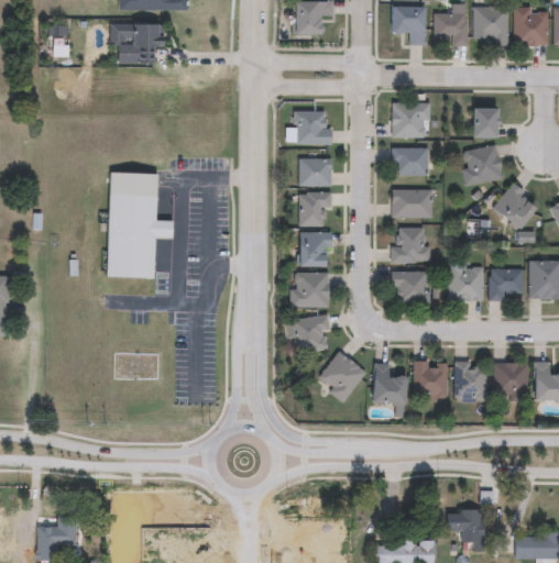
[(321,14),(321,34),(295,34),(295,0),(333,0),(333,14),(321,14)]
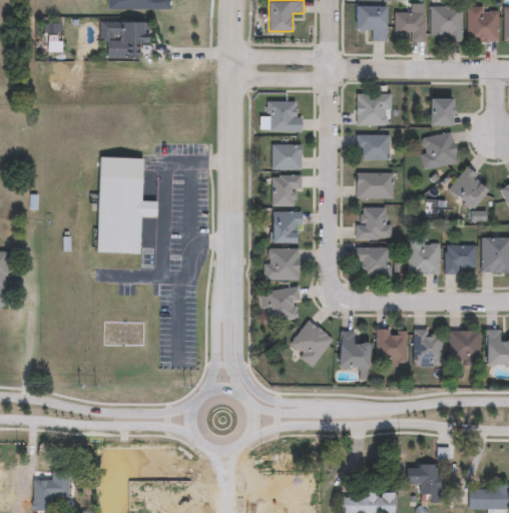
[(413,12),(413,3),(426,3),(426,41),(412,41),(412,34),(396,34),(396,12),(413,12)]
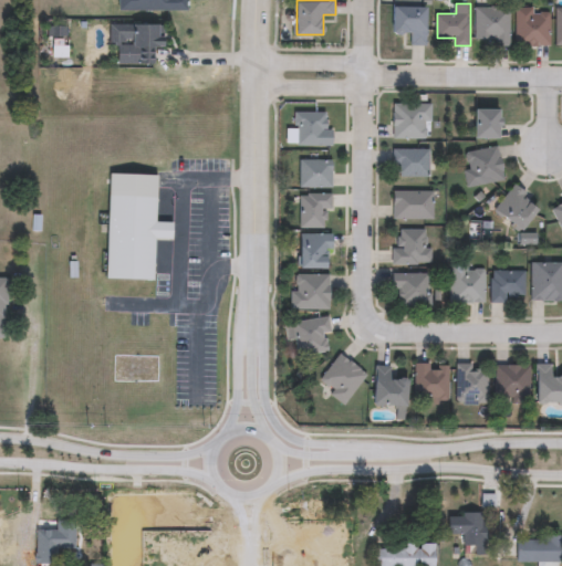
[(412,32),(394,32),(394,6),(427,6),(427,44),(412,44),(412,32)]
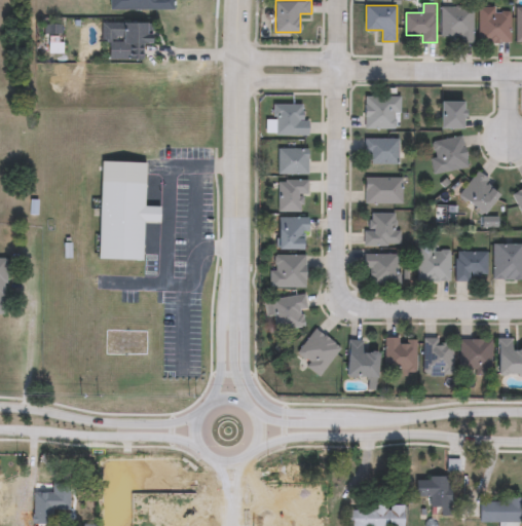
[(475,5),(475,41),(443,41),(443,5),(475,5)]
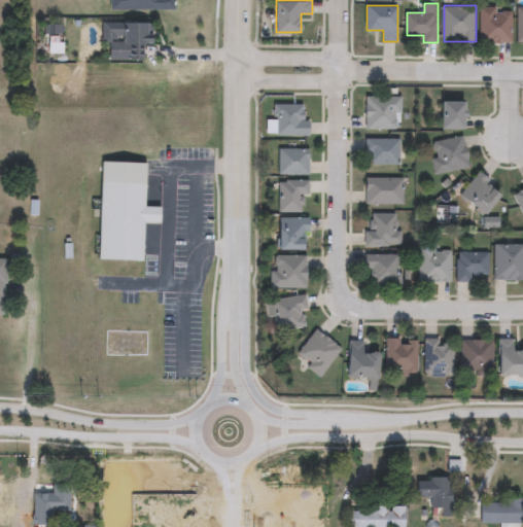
[(482,41),(482,7),(514,7),(514,41),(482,41)]
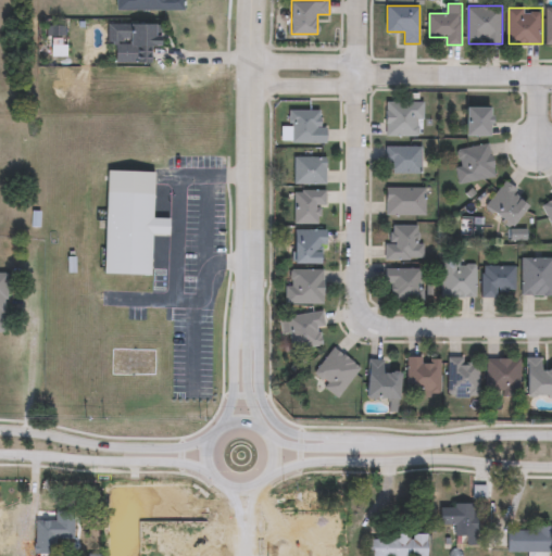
[(163,24),(163,46),(154,46),(153,63),(117,63),(118,45),(133,45),(133,23),(163,24)]
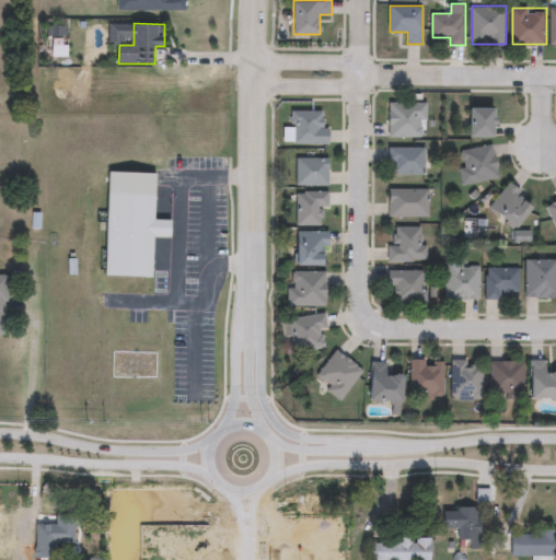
[(427,103),(427,137),(390,137),(390,103),(427,103)]
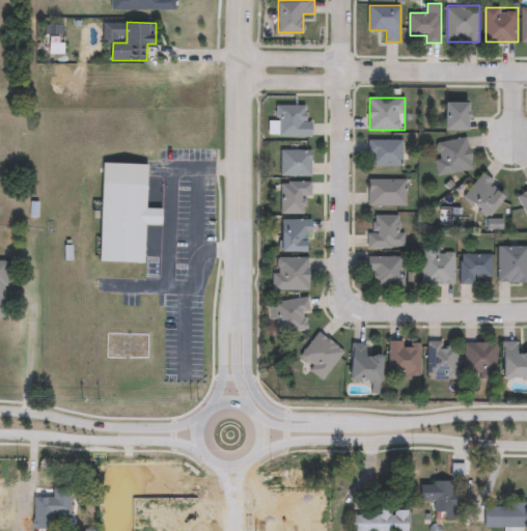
[(469,129),(446,129),(446,102),(469,102),(469,129)]
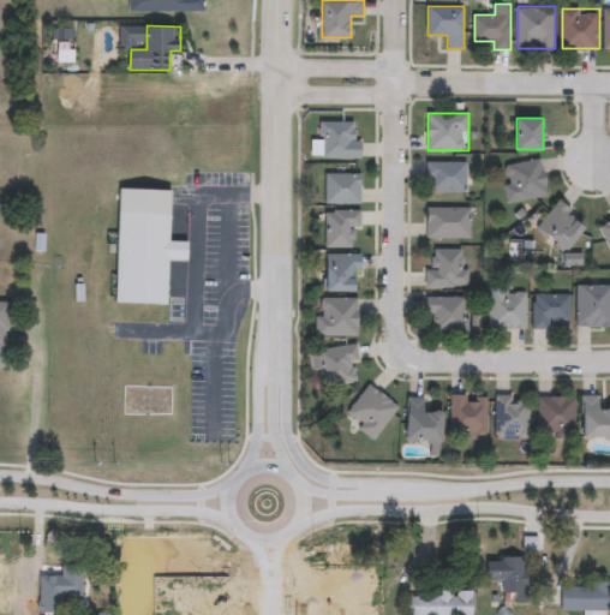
[(363,157),(323,157),(323,121),(358,121),(358,139),(363,139),(363,157)]
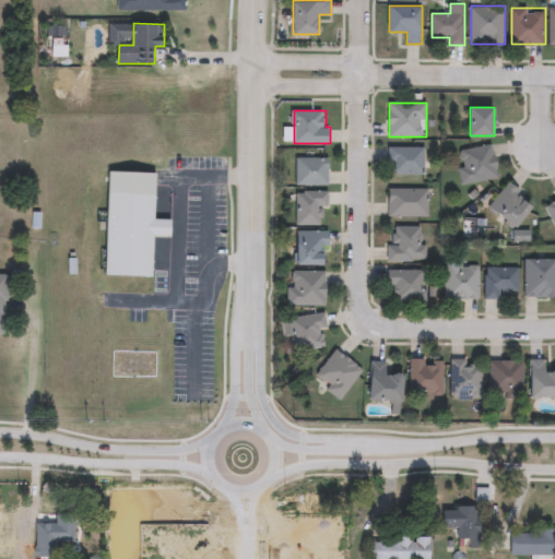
[(460,149),(495,145),(498,178),(463,182),(460,149)]
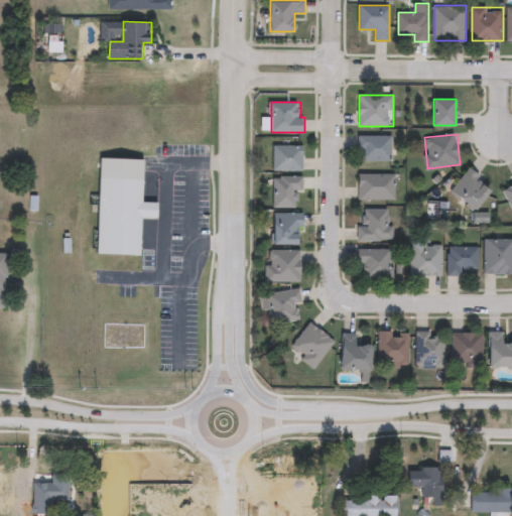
[(392,160),(360,160),(360,136),(392,136),(392,160)]
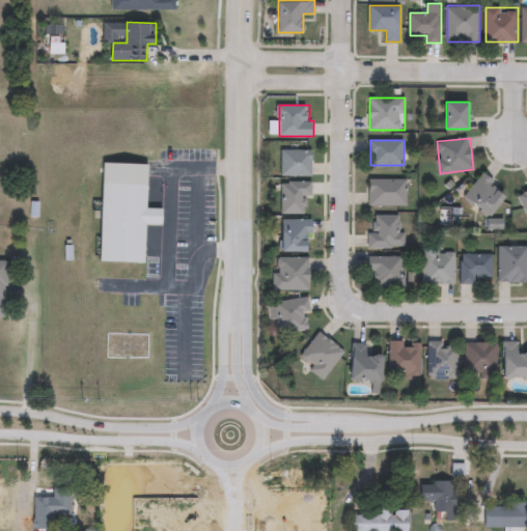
[(313,175),(283,175),(283,149),(313,149),(313,175)]
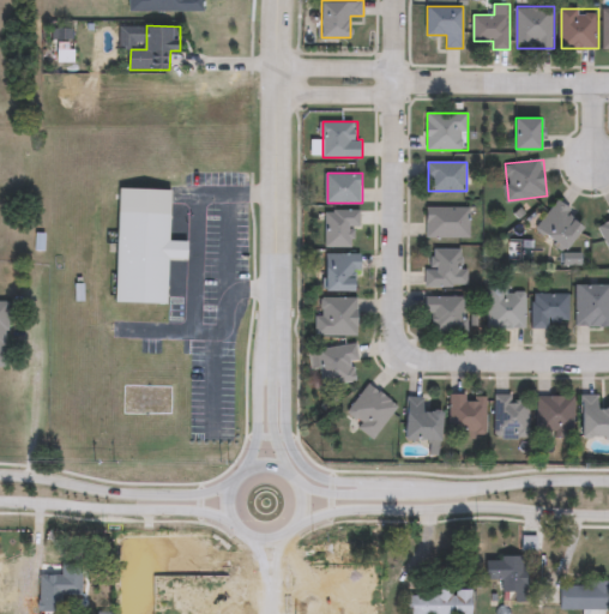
[(118,302),(121,187),(173,190),(172,241),(190,241),(190,260),(170,260),(169,304),(118,302)]
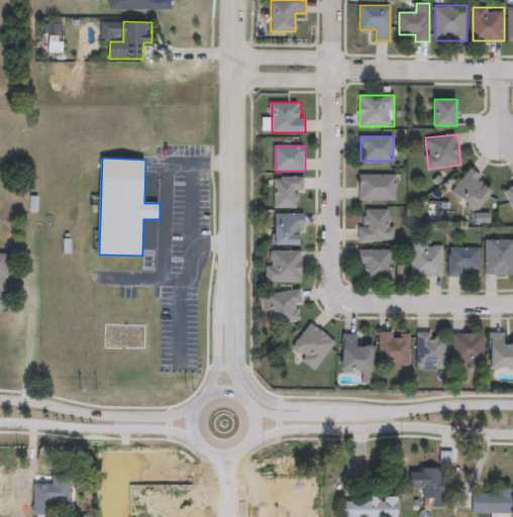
[(476,210),(452,191),(471,168),(495,187),(476,210)]
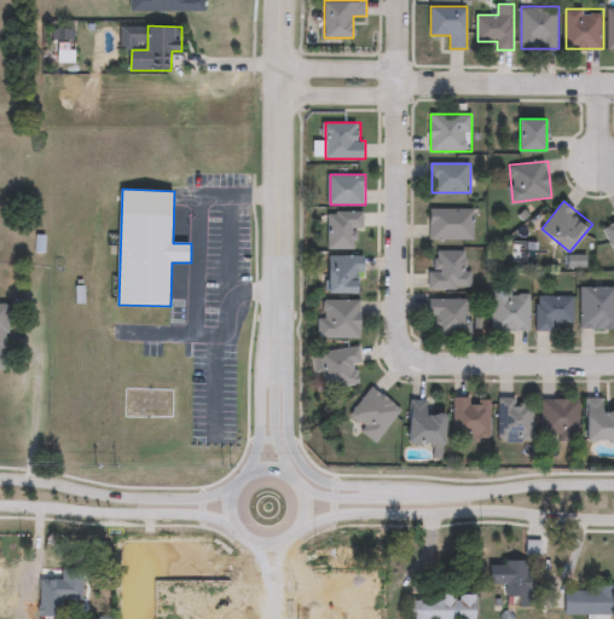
[(430,238),(430,208),(476,208),(476,238),(430,238)]
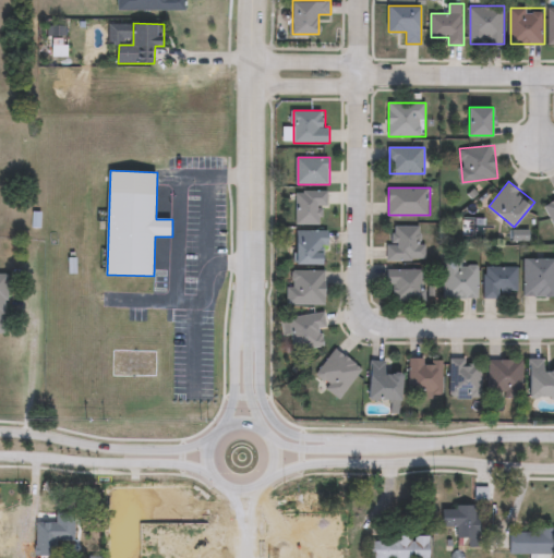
[(326,190),(326,223),(298,223),(298,190),(326,190)]
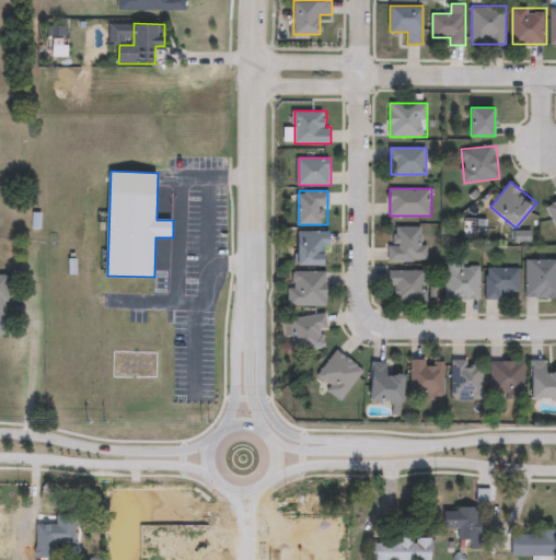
[(555,220),(546,201),(555,197),(555,220)]
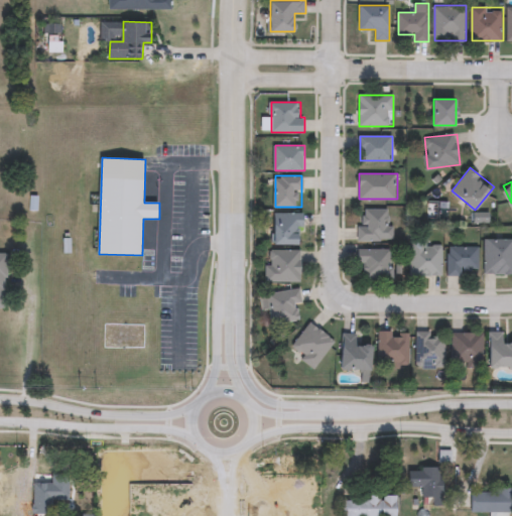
[(389,240),(359,240),(359,226),(365,226),(365,208),(389,208),(389,240)]
